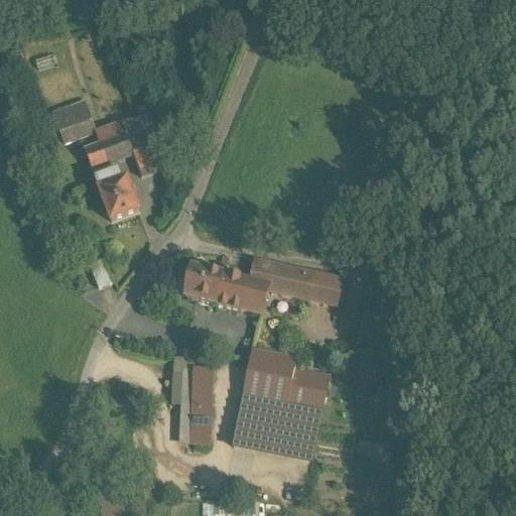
[(79,131),(61,138),(65,147),(83,140),(79,131)]
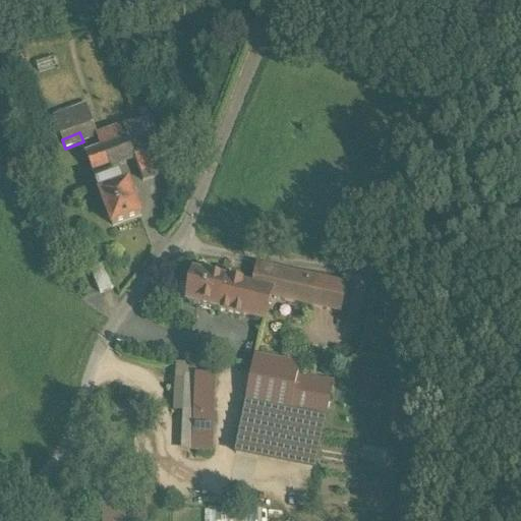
[(128,141),(85,159),(93,177),(110,171),(109,169),(135,159),(128,141)]
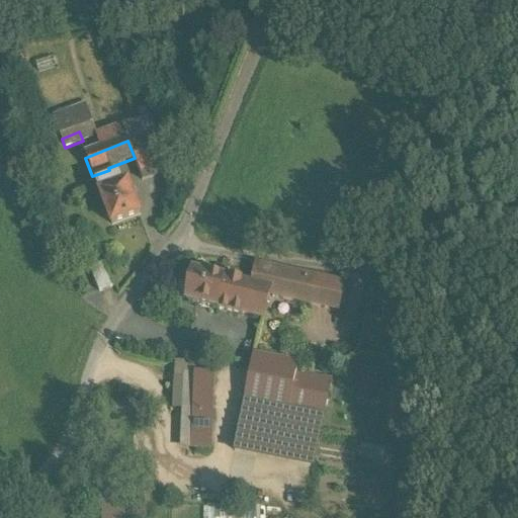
[(146,154),(135,158),(144,182),(155,177),(146,154)]
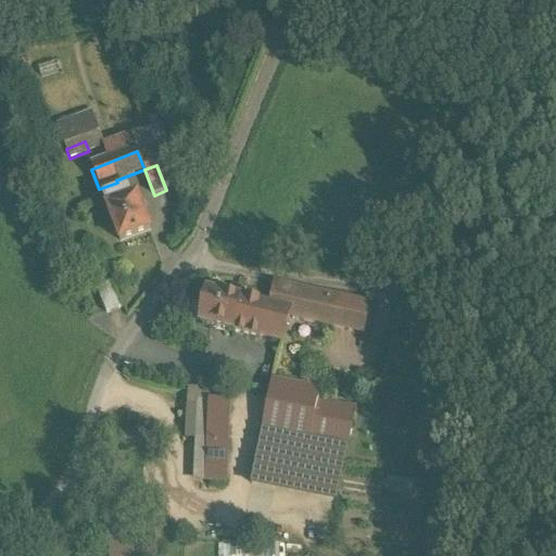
[(137,197),(108,207),(121,242),(150,230),(137,197)]
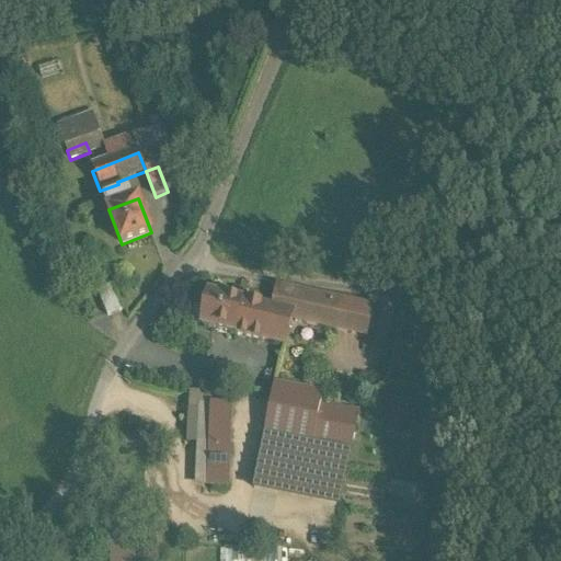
[(277,288),(274,308),(253,304),(247,339),(286,346),(292,319),(336,328),(342,300),(277,288)]
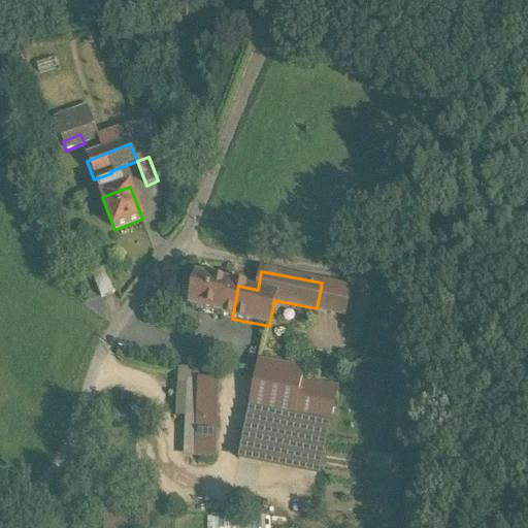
[(238,286),(196,277),(190,309),(232,319),(238,286)]
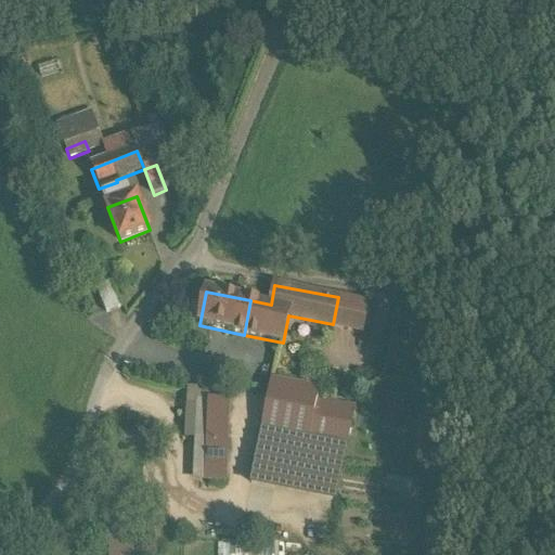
[(368,304),(338,297),(333,324),(362,330),(368,304)]
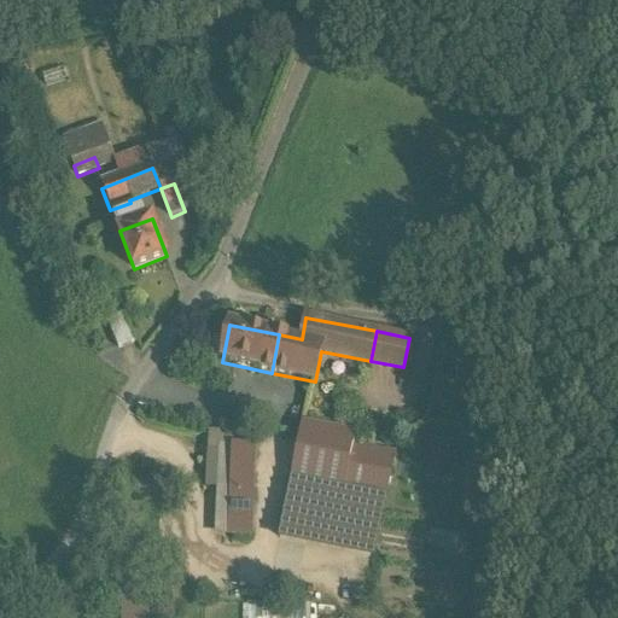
[(355,437),(303,426),(280,536),(375,557),(396,456),(353,447),(355,437)]
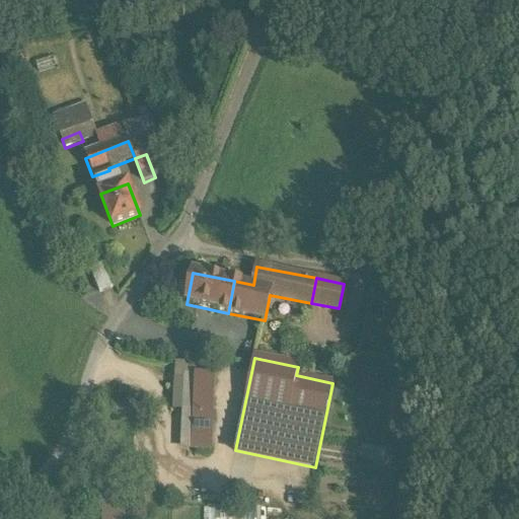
[(178,447),(212,448),(214,363),(171,362),(170,408),(179,408),(178,447)]
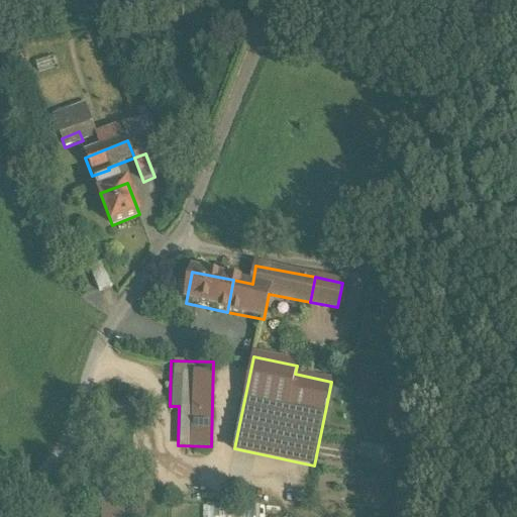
[(203,504),(202,516),(257,516),(259,505),(203,504)]
